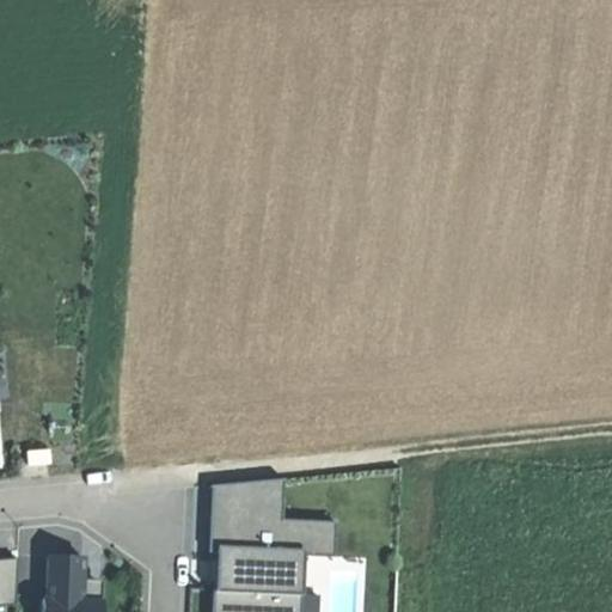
[(48,451),(25,452),(26,465),(49,463),(48,451)]
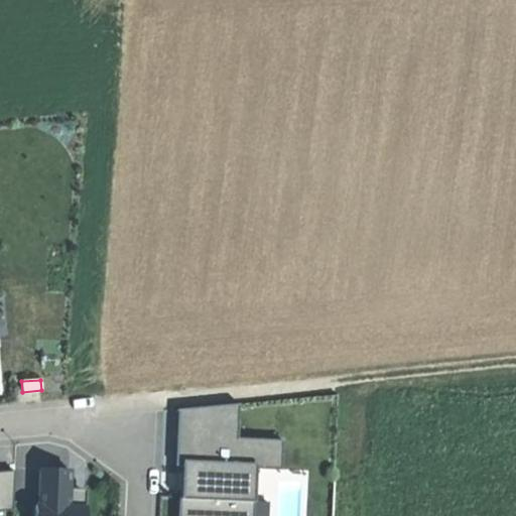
[(239,404),(222,405),(221,421),(238,422),(239,404)]
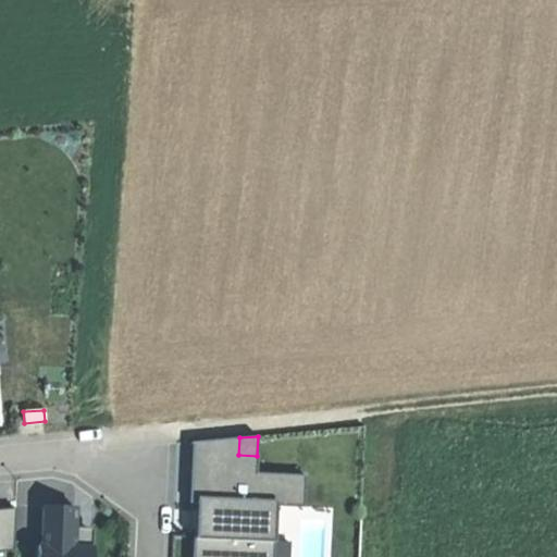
[(195,536),(193,556),(271,556),(273,507),(282,507),(283,477),(305,478),(305,475),(256,473),(257,456),(238,455),(239,437),(192,443),(192,444),(193,444),(190,504),(205,504),(203,537),(195,536)]
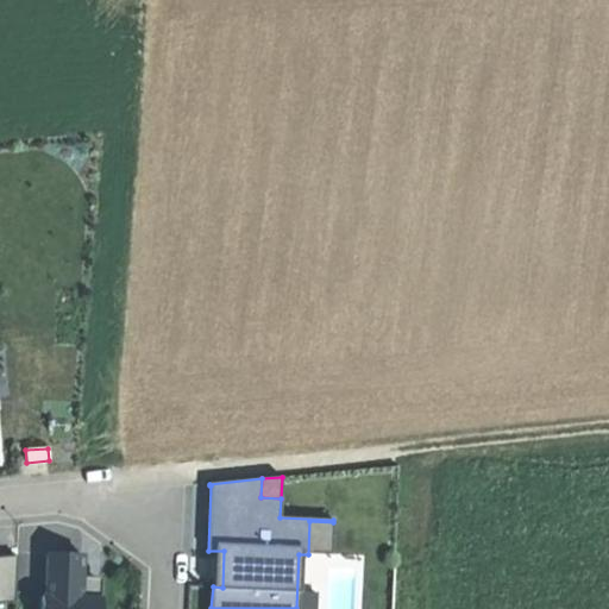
[(333,522),(309,521),(308,554),(331,556),(333,522)]
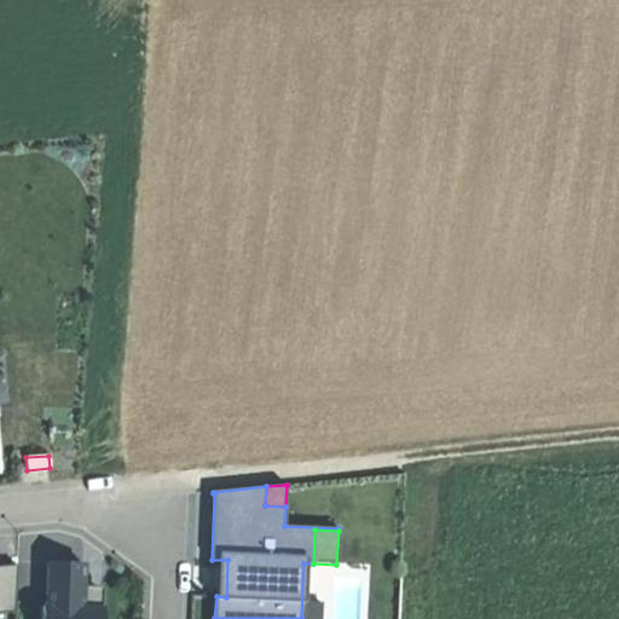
[(84,565),(48,563),(46,607),(42,606),(41,618),(102,618),(102,609),(100,609),(102,594),(82,593),(84,565)]
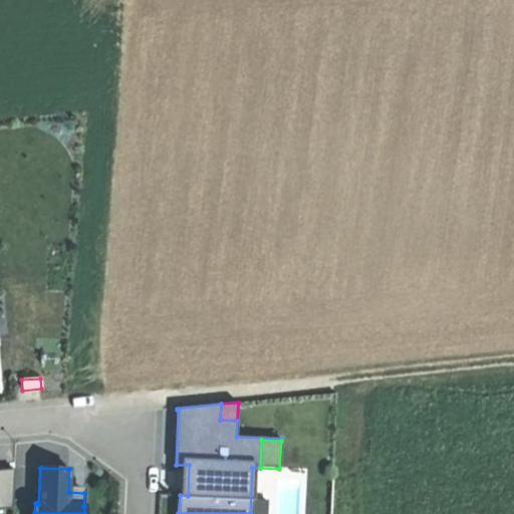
[(0,509),(12,509),(14,469),(0,470),(0,509)]
